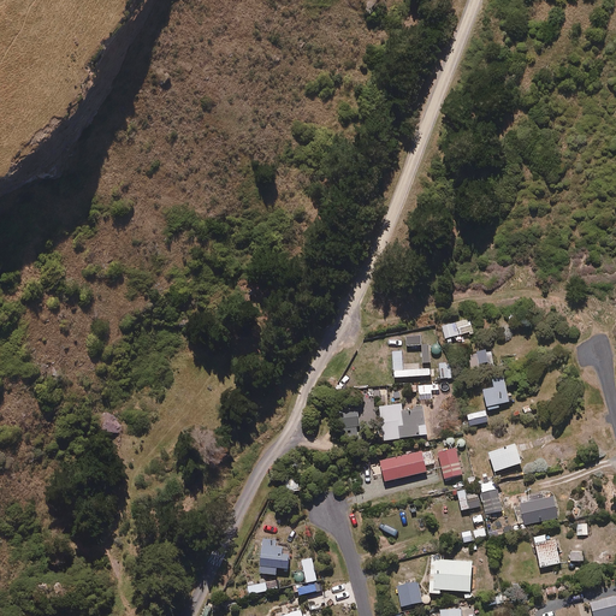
[(474,332),(471,320),(443,327),(446,339),(474,332)]
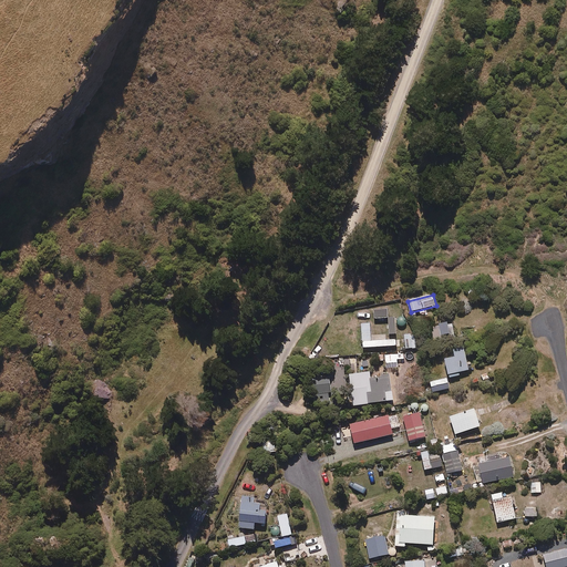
[(452,339),(451,323),(433,325),(434,340),(452,339)]
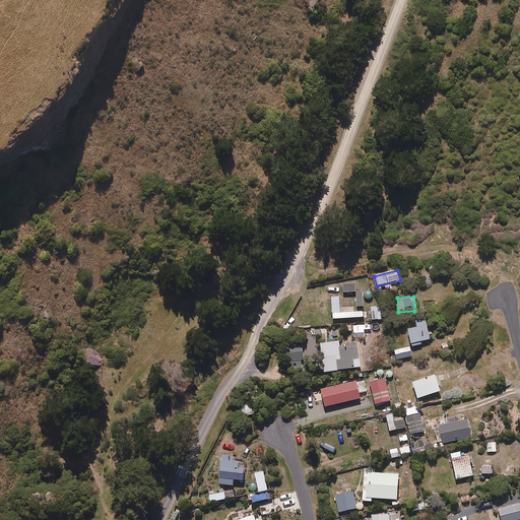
[(431,340),(427,319),(416,321),(418,328),(409,330),(412,346),(423,344),(421,341),(431,340)]
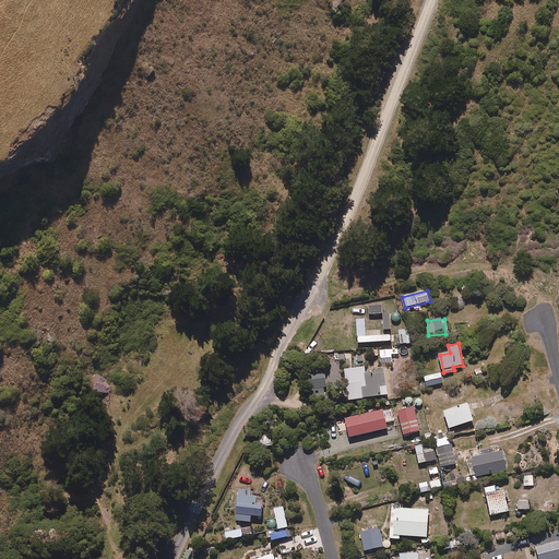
[(400,354),(399,349),(381,351),(381,363),(392,363),(392,355),(400,354)]
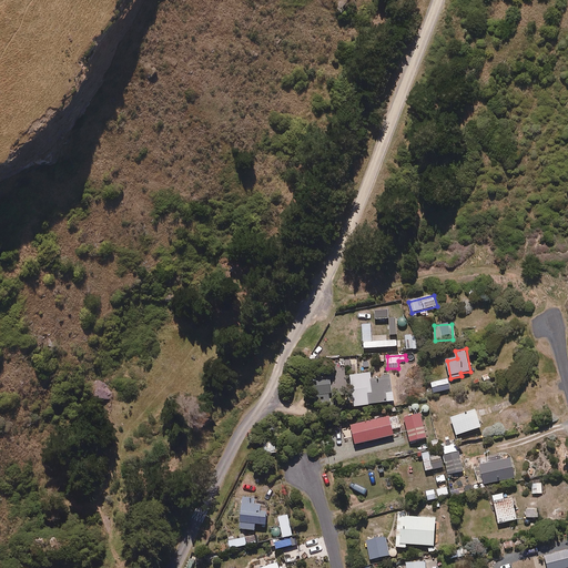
[(379,377),(379,372),(351,376),(355,407),(395,401),(392,375),(379,377)]
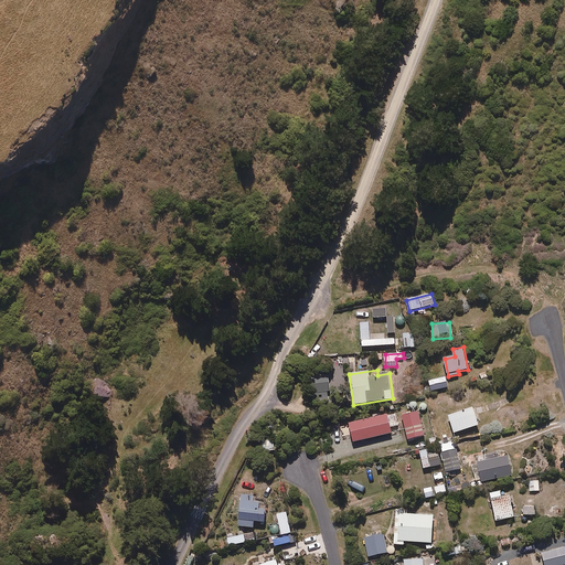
[(306,377),(307,393),(316,392),(317,402),(330,401),(329,376),(306,377)]
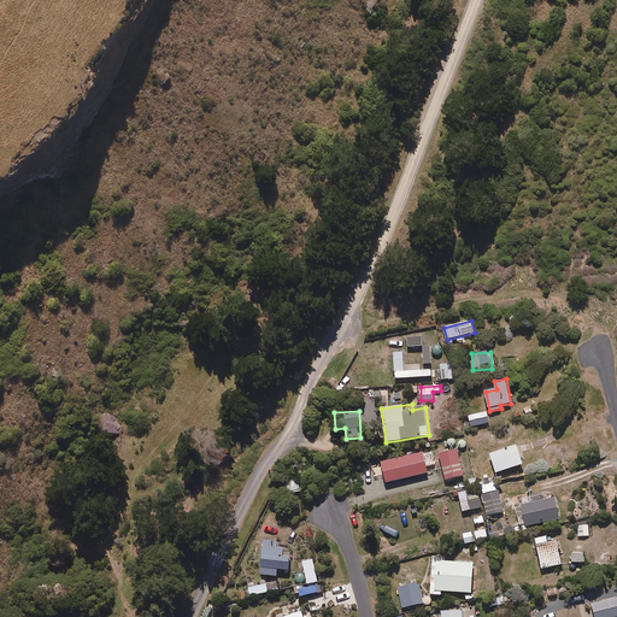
[(489,423),(488,412),(470,416),(471,427),(489,423)]
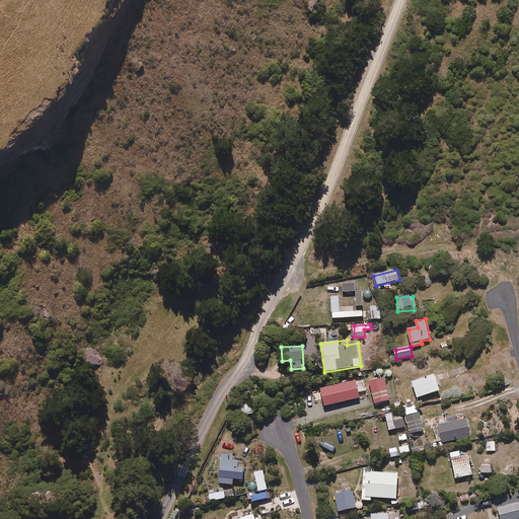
[(440,390),(435,375),(413,382),(418,398),(440,390)]
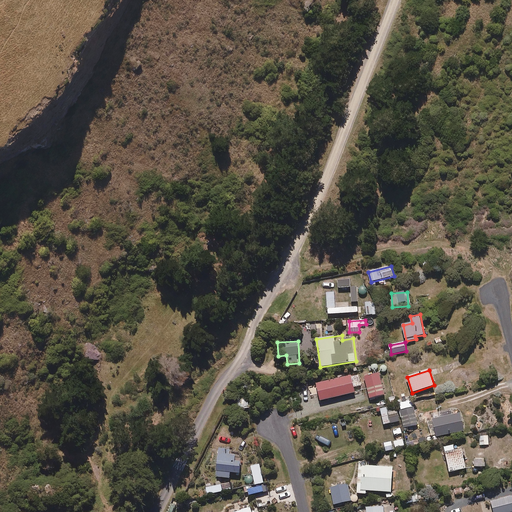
[(385,395),(381,374),(365,377),(370,398),(385,395)]
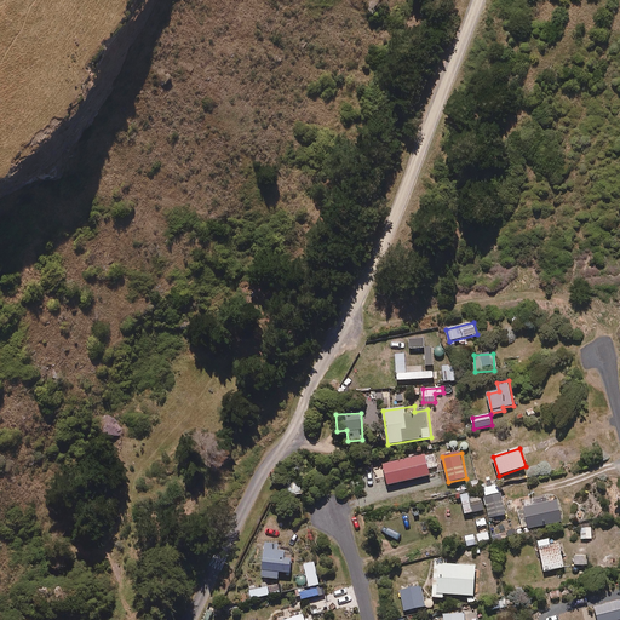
[(431,475),(425,454),(384,465),(389,486),(431,475)]
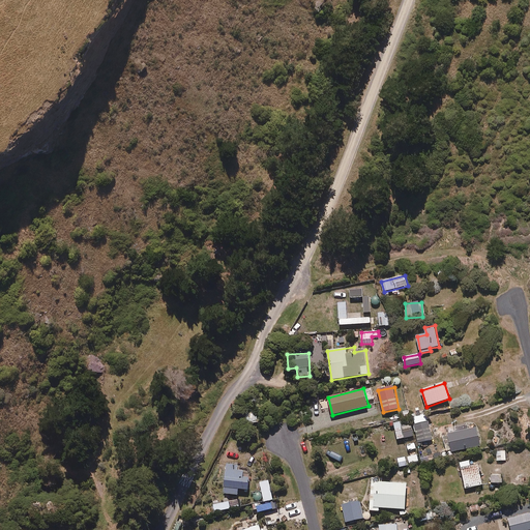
[(403,428),(402,422),(394,423),(399,440),(415,436),(412,424),(403,428)]
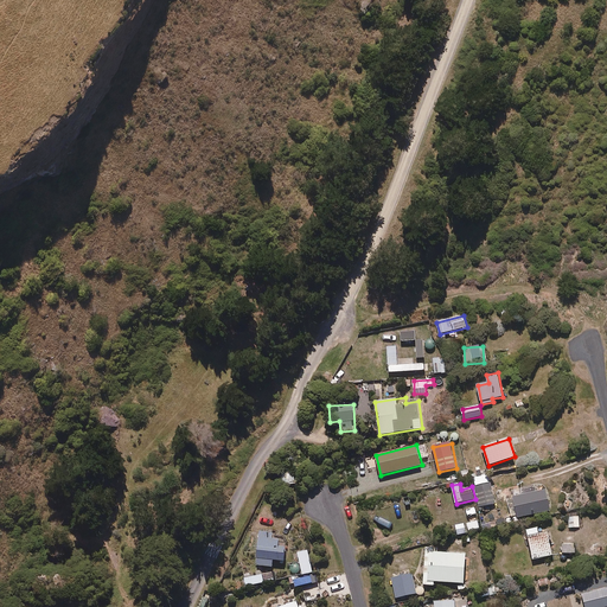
[(497,504),(493,484),(477,486),(480,506),(497,504)]
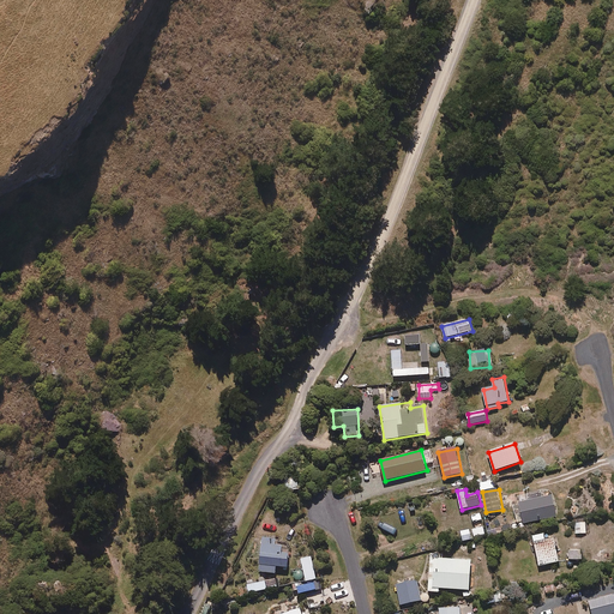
[(553,497),(542,499),(540,492),(530,494),(531,501),(521,504),(524,523),(557,517),(553,497)]
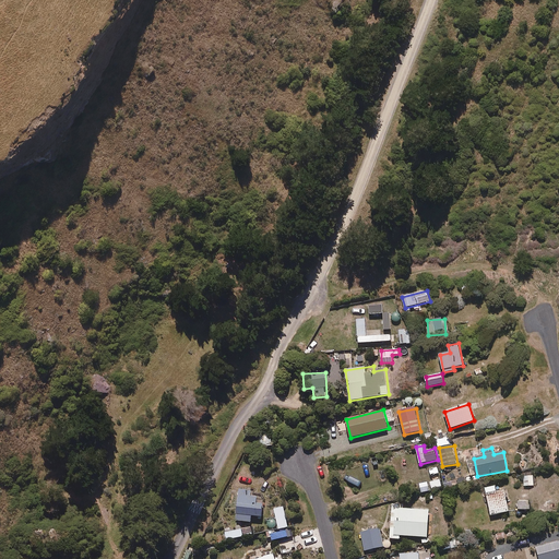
[(403,449),(393,451),(395,460),(396,460),(400,473),(405,472),(402,459),(405,459),(403,449)]
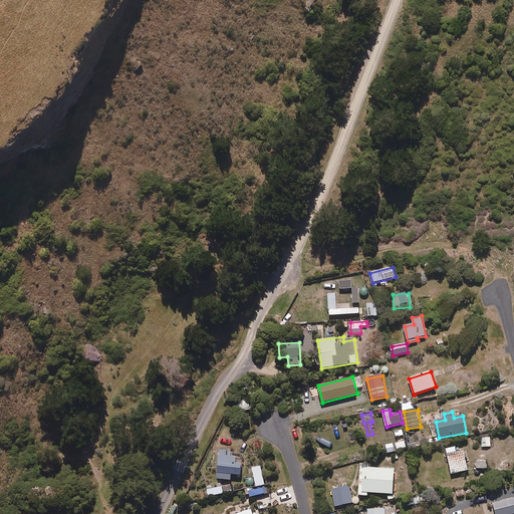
[(403,429),(395,432),(398,439),(406,436),(403,429)]
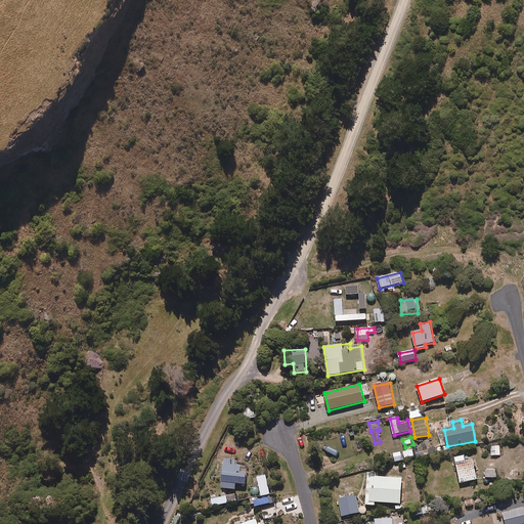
[(500,455),(500,446),(491,446),(492,455),(500,455)]
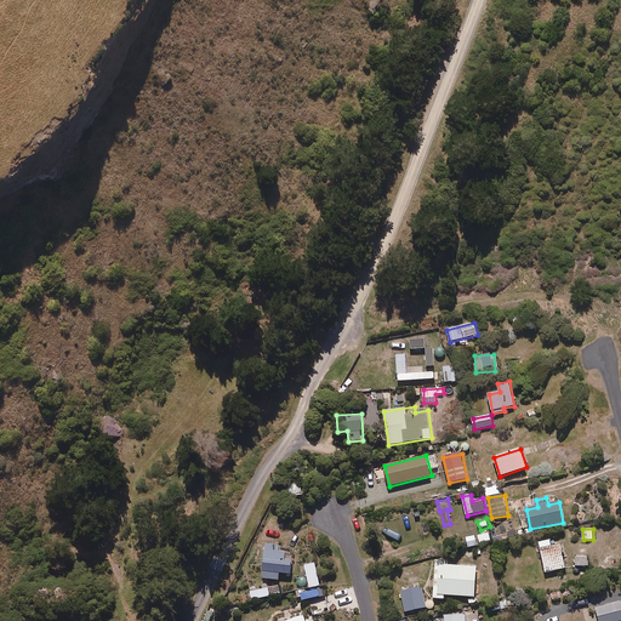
[(552,547),(551,540),(540,542),(546,573),(565,569),(560,545),(552,547)]
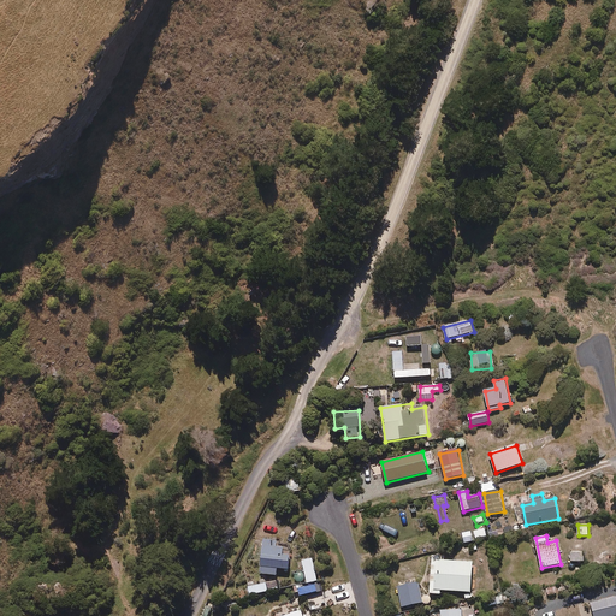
[(278,542),(264,540),(261,574),(277,575),(278,569),(289,570),(291,550),(277,549),(278,542)]
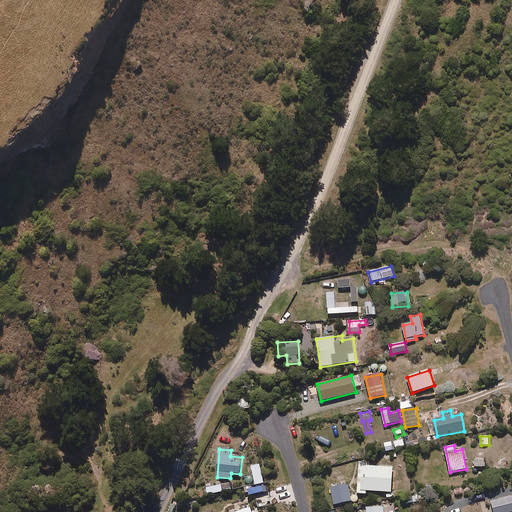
[(485,458),(475,459),(475,467),(485,467),(485,458)]
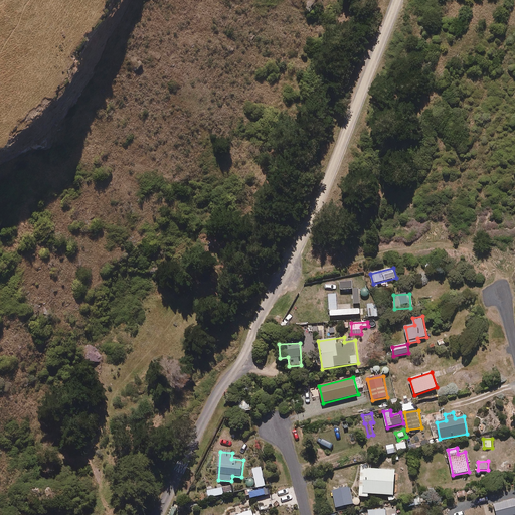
[(387,500),(396,501),(396,496),(394,496),(395,471),(372,469),(372,466),(362,465),(360,497),(369,497),(369,494),(387,495),(387,500)]
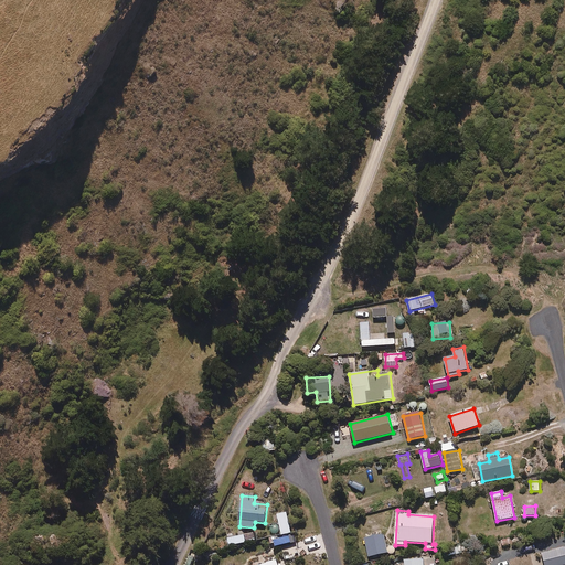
[(291,533),(287,512),(278,514),(283,535),(291,533)]
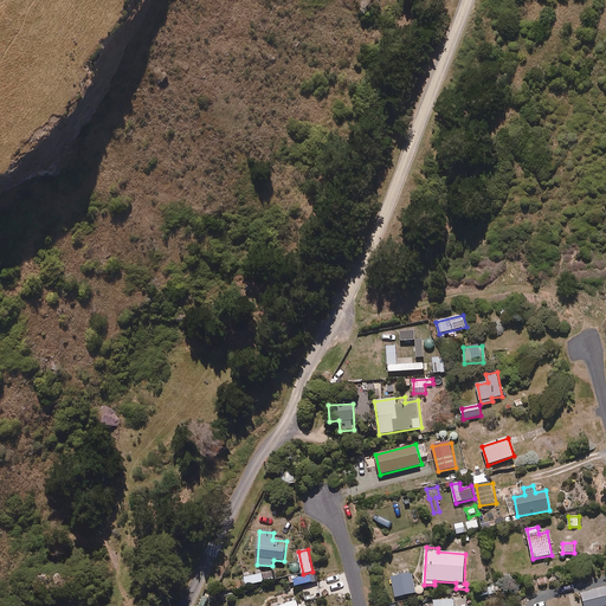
[(274,581),(272,573),(245,578),(246,586),(274,581)]
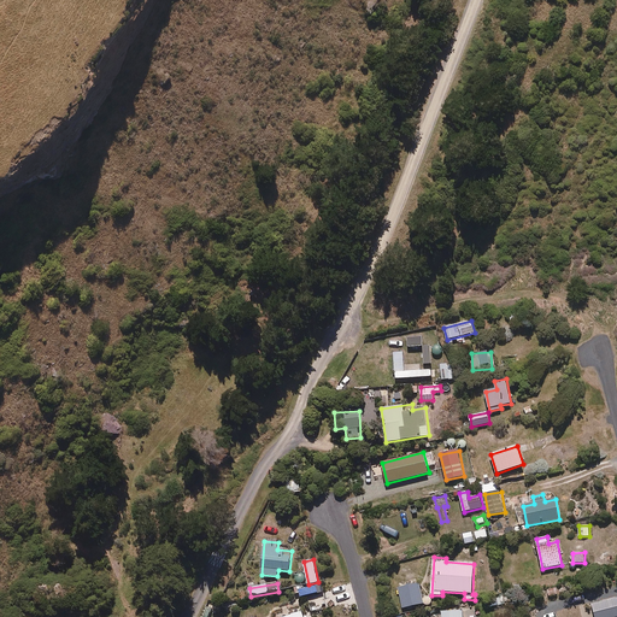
[(423,604),(419,585),(399,588),(403,609),(423,604)]
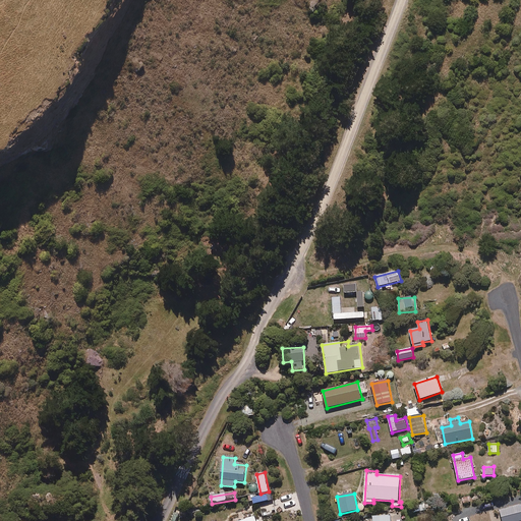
[(420,504),(411,504),(412,513),(420,513),(420,504)]
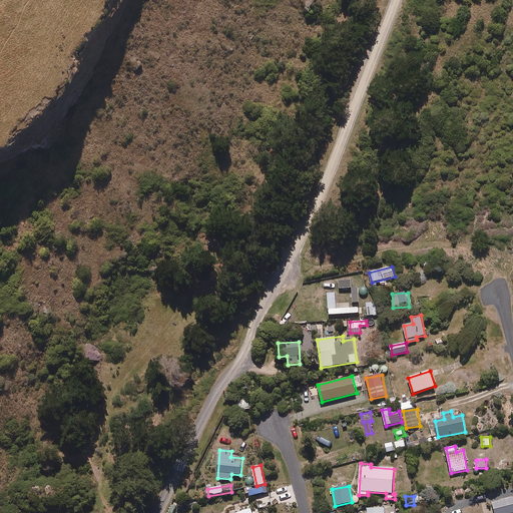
[(512,512),(512,496),(492,502),(495,512),(512,512)]
